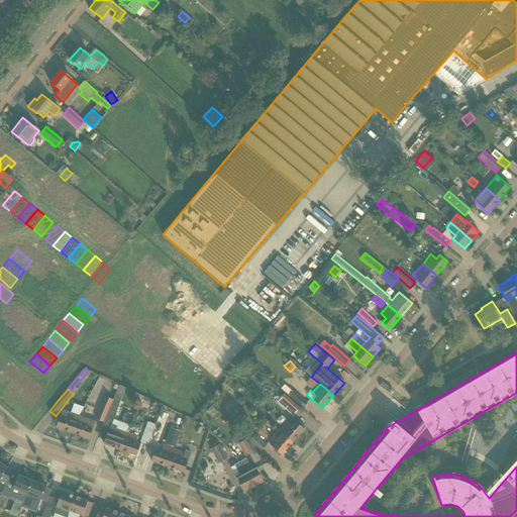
[(288,395),(302,407),(307,402),(293,390),(288,395)]
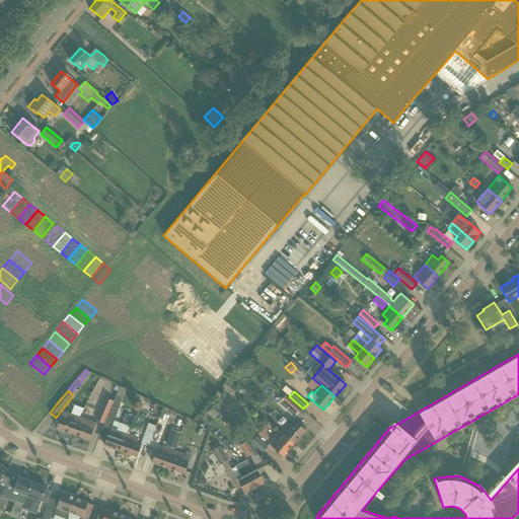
[(286,395),(279,403),(294,418),(301,410),(286,395)]
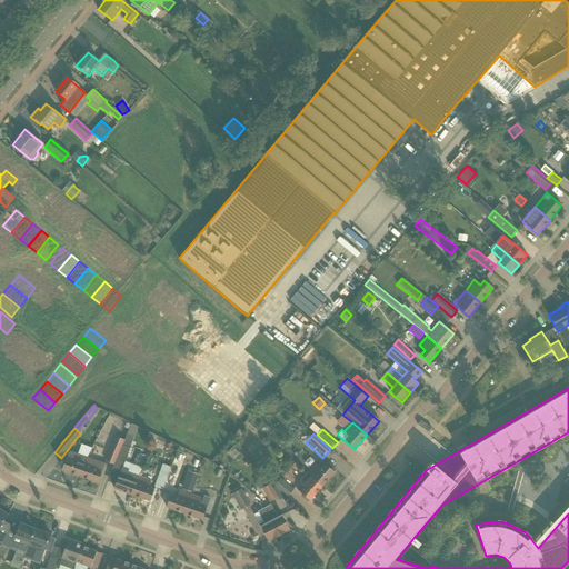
[(107,460),(115,465),(123,446),(122,446),(125,440),(117,437),(107,460)]
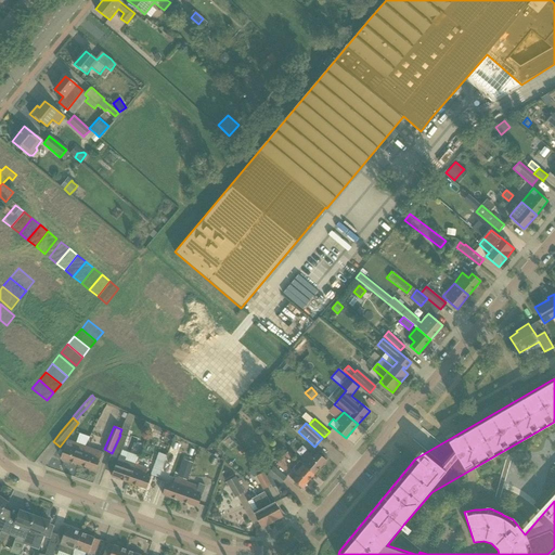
[(154,426),(152,433),(159,435),(162,428),(154,426)]
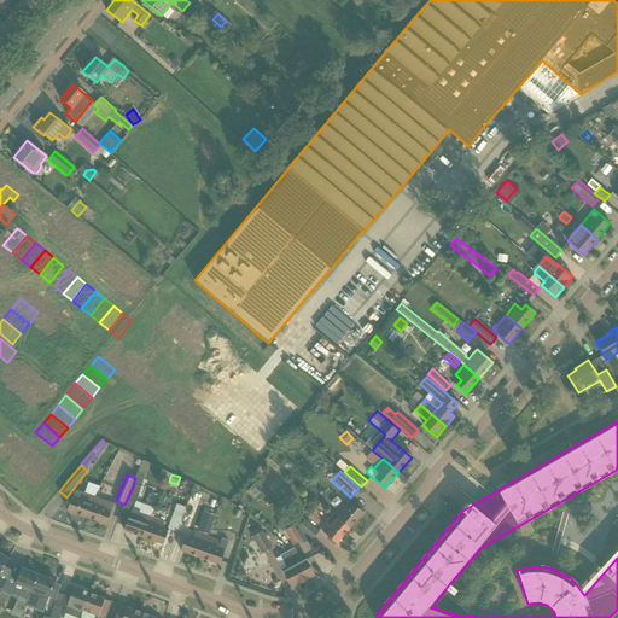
[(130,513),(129,518),(124,531),(144,537),(151,518),(140,513),(141,511),(134,508),(145,481),(136,477),(134,484),(124,505),(123,511),(130,513)]
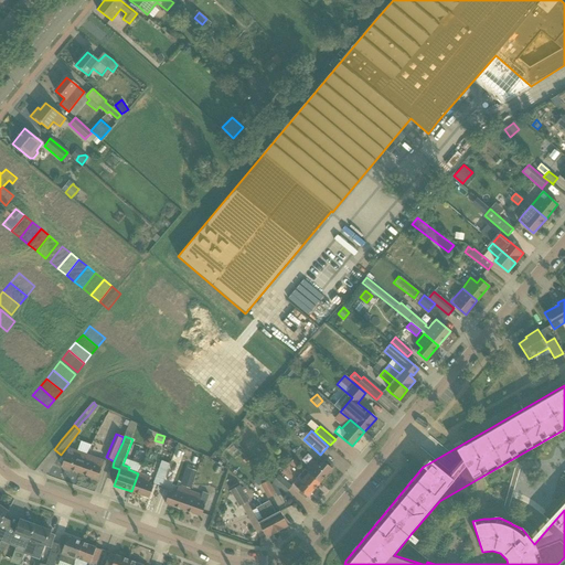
[(62,467),(80,473),(86,455),(68,448),(65,456),(62,467)]
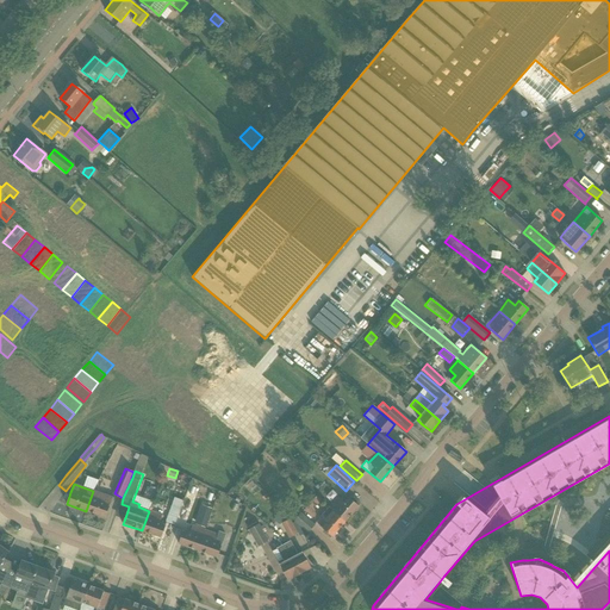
[(93,491),(86,511),(105,518),(110,505),(112,497),(93,491)]
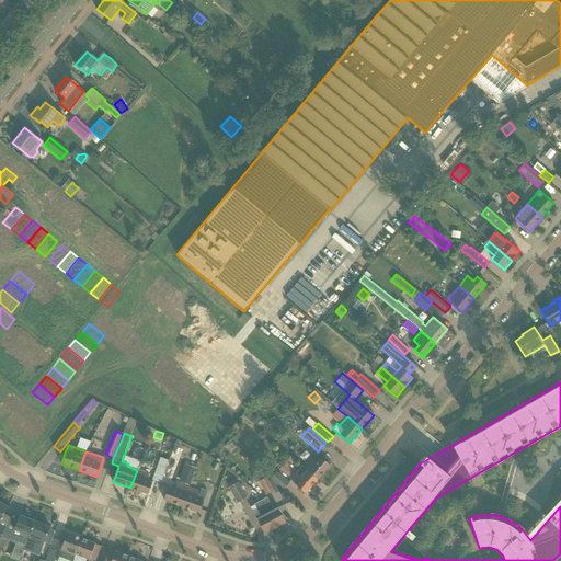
[(152,479),(152,480),(161,483),(161,482),(168,461),(169,460),(160,458),(152,479)]
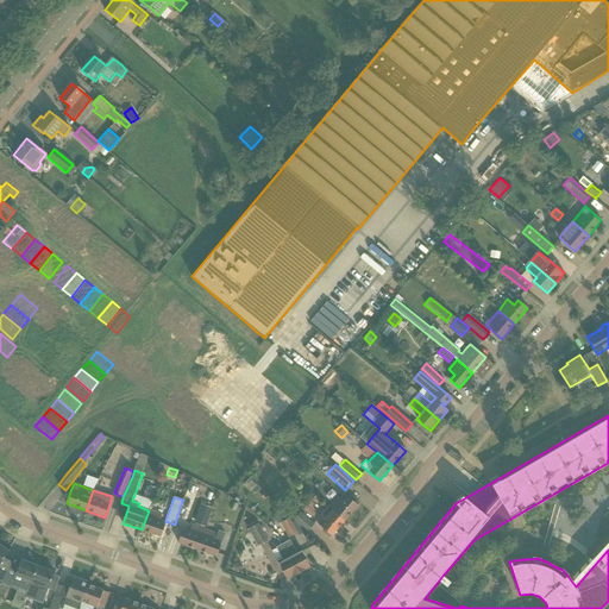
[(328,507),(345,521),(358,506),(349,497),(344,502),(338,497),(328,507)]
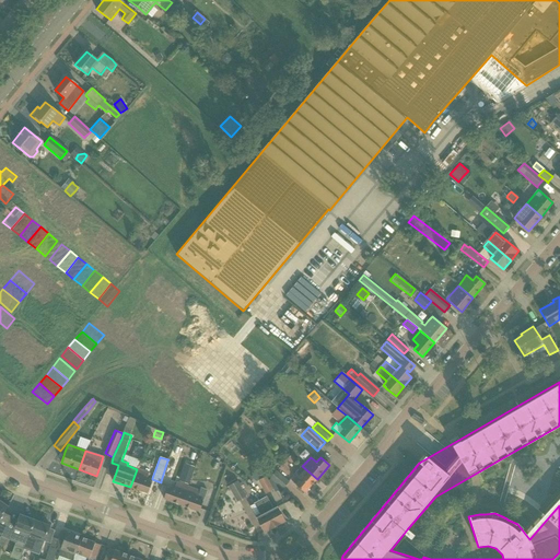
[(183,471),(191,475),(195,467),(186,464),(183,471)]
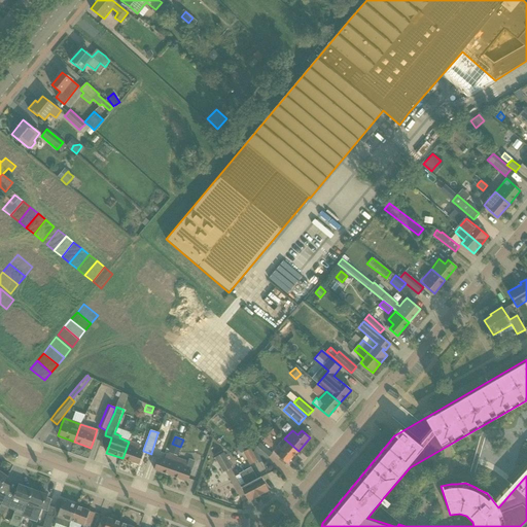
[(248,444),(266,460),(271,454),(260,445),(252,438),(248,444)]
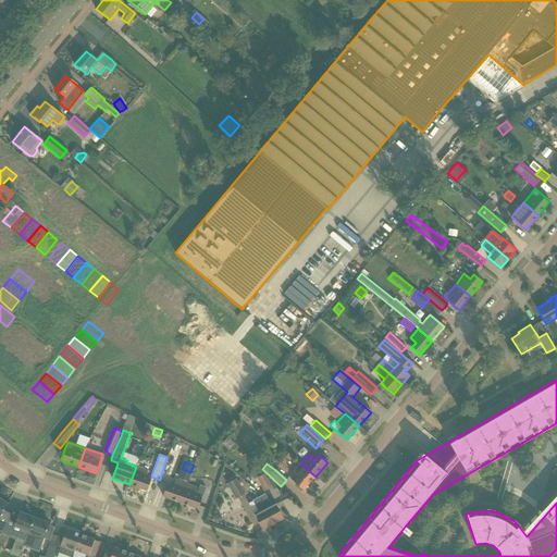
[(294,483),(304,491),(316,477),(300,463),(293,473),(298,478),(294,483)]
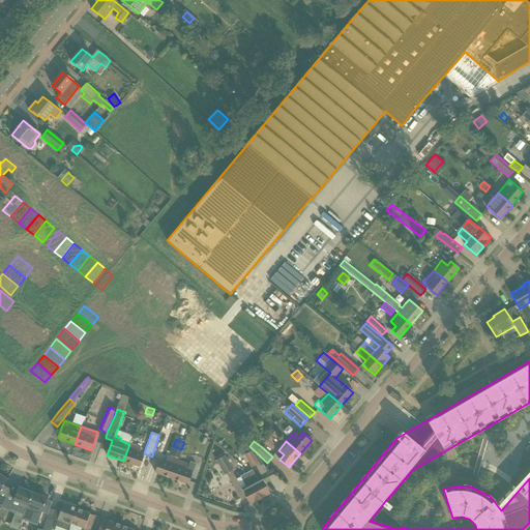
[(123,461),(140,467),(144,457),(139,454),(141,447),(129,444),(123,461)]
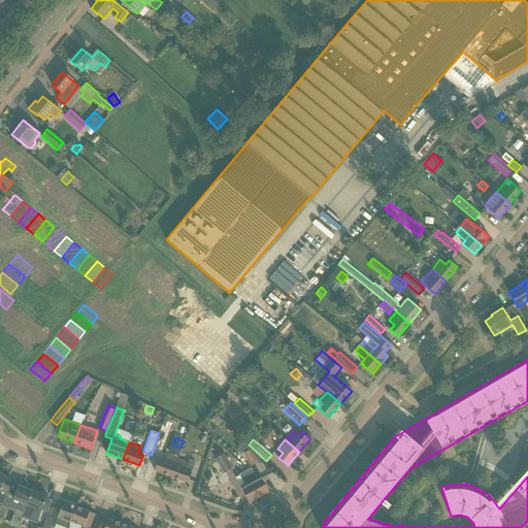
[(243,453),(251,465),(258,462),(251,449),(243,453)]
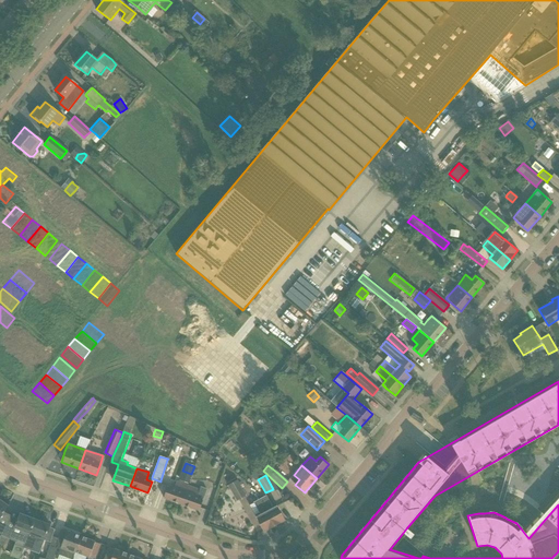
[(228,486),(237,501),(247,496),(238,480),(228,486)]
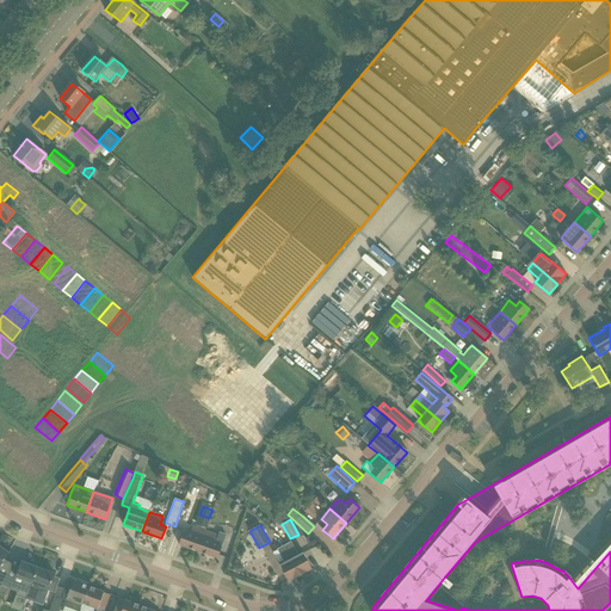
[(184,532),(179,544),(198,551),(205,531),(193,528),(190,535),(184,531),(184,532)]
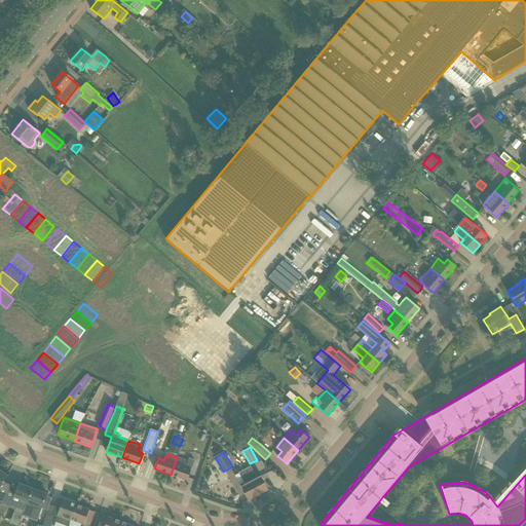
[(171,475),(187,481),(191,471),(195,460),(189,458),(188,461),(177,457),(171,475)]
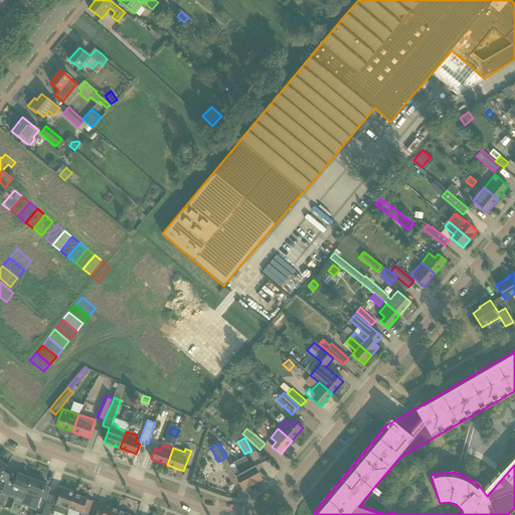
[(239,461),(252,485),(263,480),(255,467),(251,469),(245,458),(239,461)]
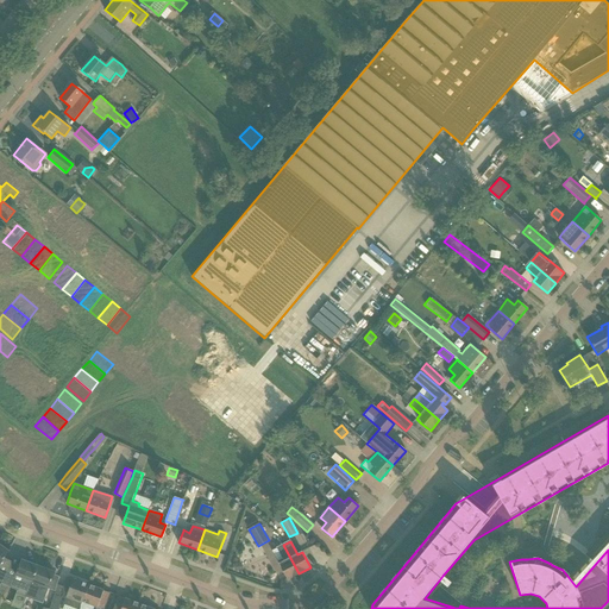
[(608,541),(569,585),(570,588),(572,590),(595,565),(608,577),(608,541)]
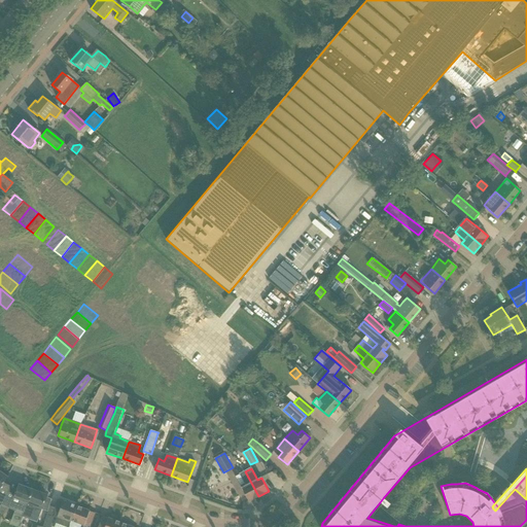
[(241,488),(248,501),(258,496),(245,471),(240,475),(246,485),(241,488)]
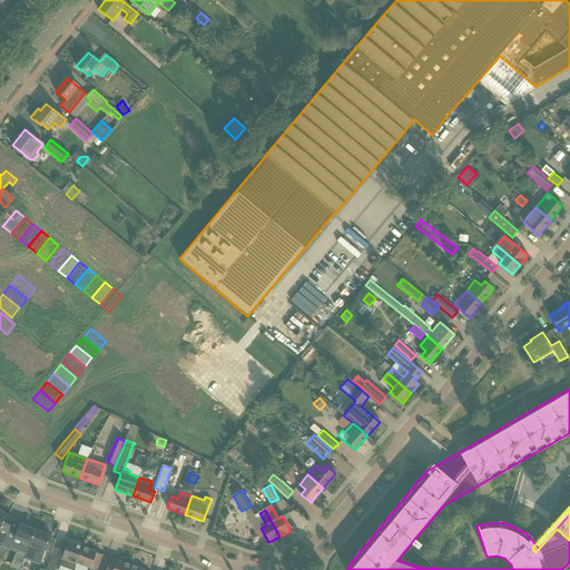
[(15,539),(11,547),(18,550),(16,556),(25,559),(35,530),(20,524),(15,539)]
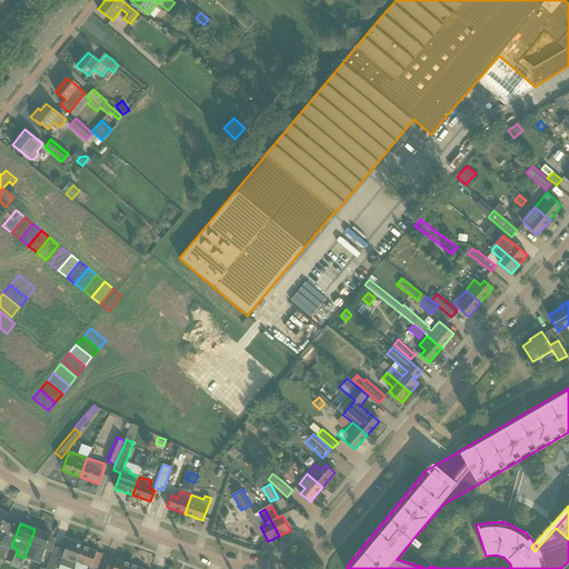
[(35,529),(25,558),(40,563),(46,549),(47,545),(48,545),(51,535),(35,529)]
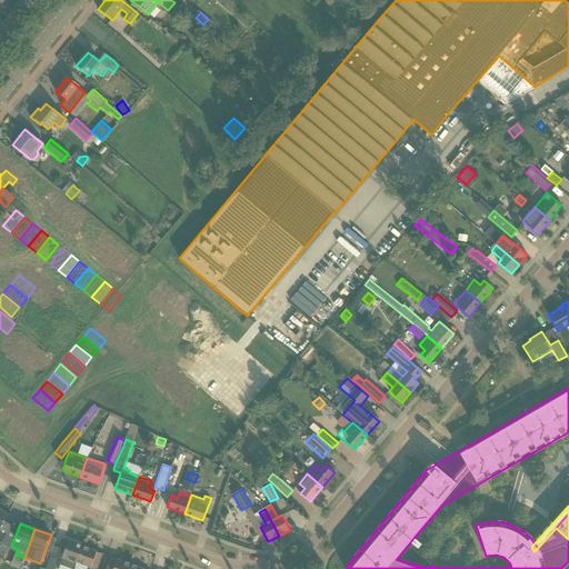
[(0,555),(3,557),(10,541),(5,538),(1,546),(0,547),(0,555)]
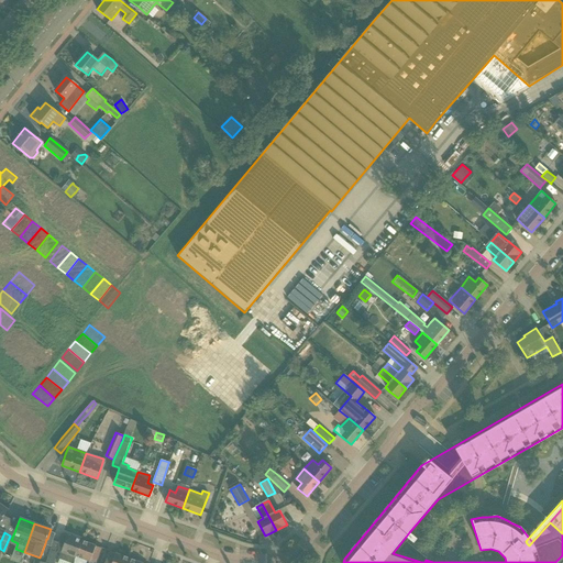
[(53,541),(48,556),(56,559),(57,553),(61,554),(58,559),(72,562),(74,560),(75,560),(76,555),(81,541),(63,533),(59,543),(53,541)]
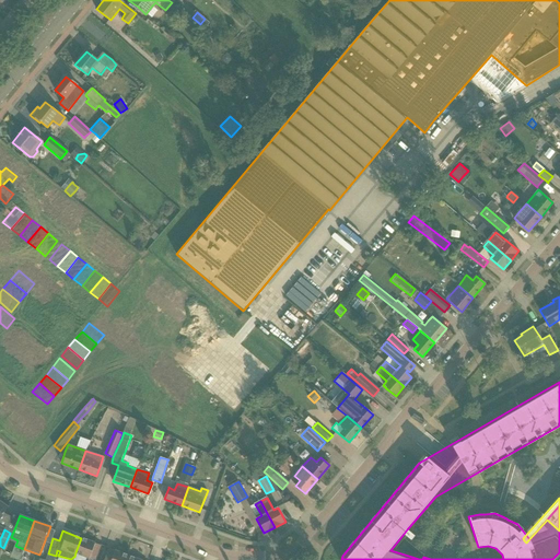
[(76,552),(77,553),(86,557),(94,559),(100,546),(81,538),(76,552)]
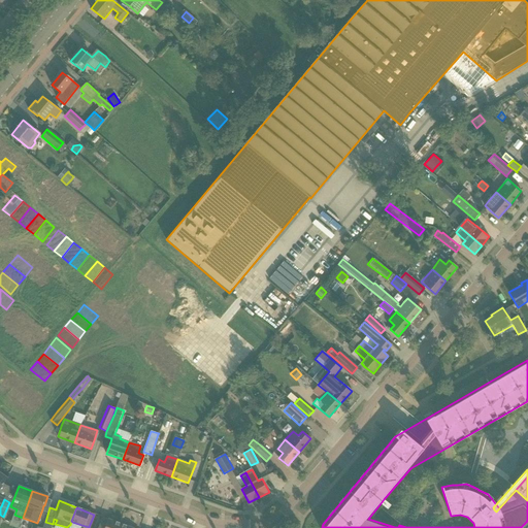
[(120,527),(122,524),(104,518),(99,527),(120,527)]
